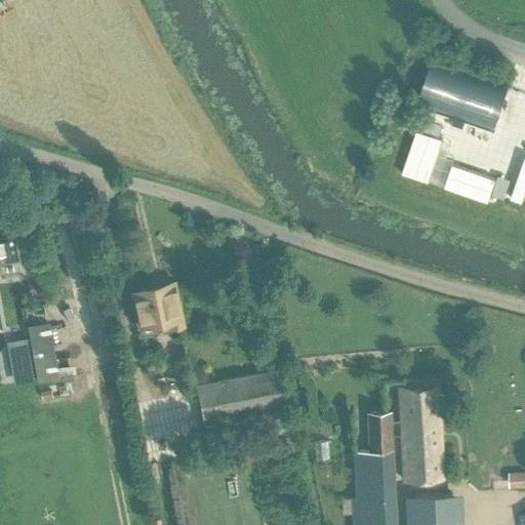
[(416,104),(493,130),(509,88),(432,62),(416,104)]
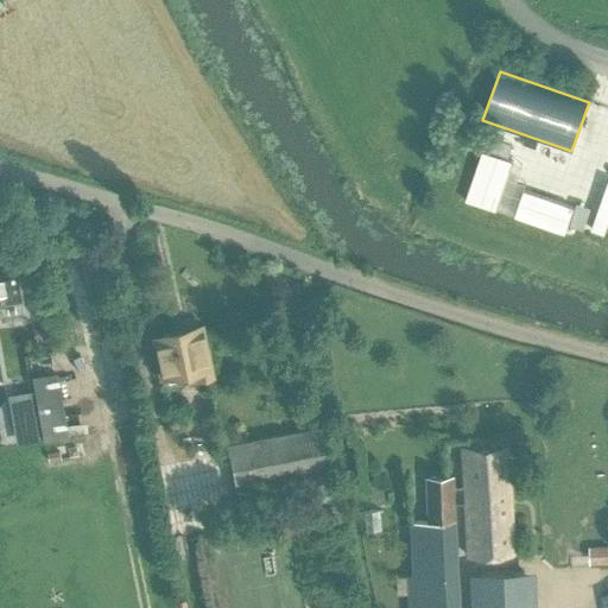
[(477,162),(532,179),(543,145),(489,127),(477,162)]
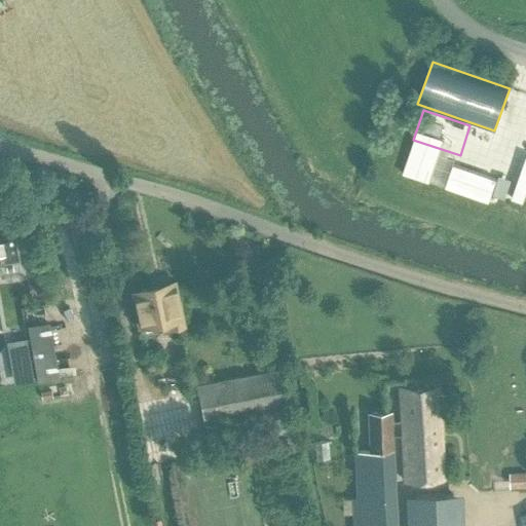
[(525,176),(522,176),(513,212),(525,215),(525,176)]
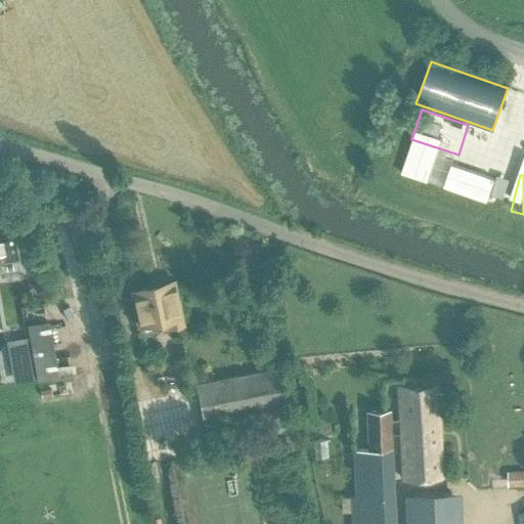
[(0,273),(19,270),(17,255),(11,223),(0,225),(0,273)]
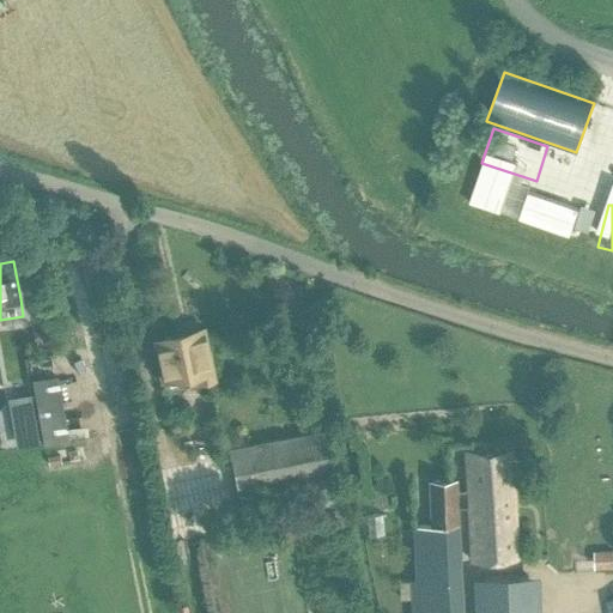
[(201,383),(212,377),(201,329),(153,340),(162,377),(164,387),(180,388),(201,383)]
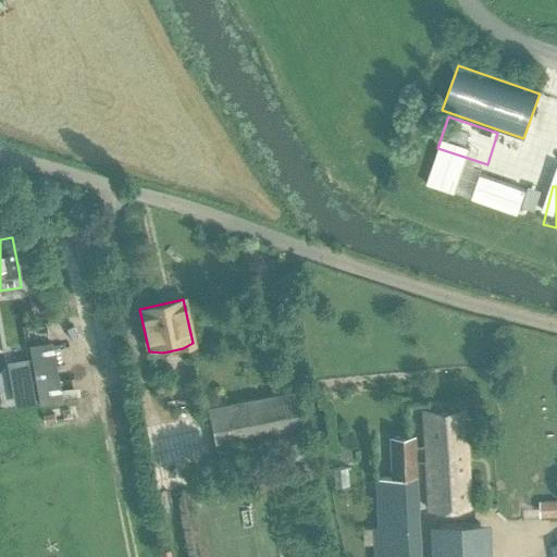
[(39,404),(61,400),(50,342),(29,346),(39,404)]
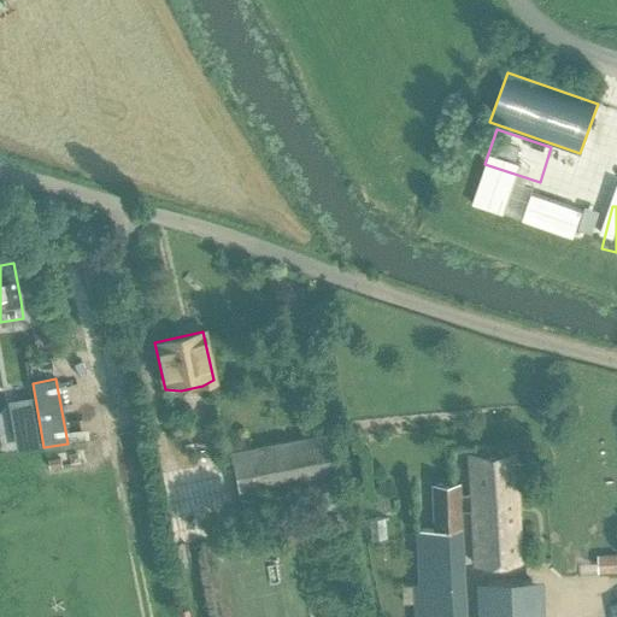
[(74,380),(65,383),(69,394),(77,392),(74,380)]
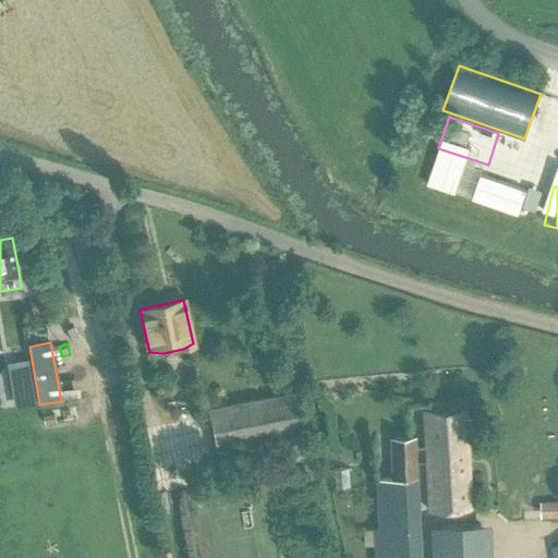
[(215,446),(301,431),(293,391),(208,408),(215,446)]
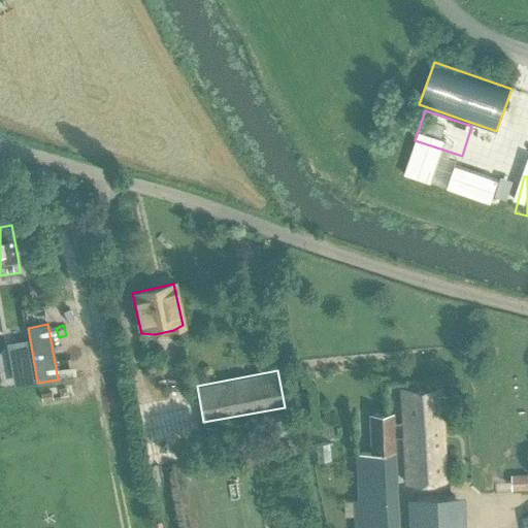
[(401,423),(402,434),(405,481),(446,477),(439,387),(399,390),(401,423)]
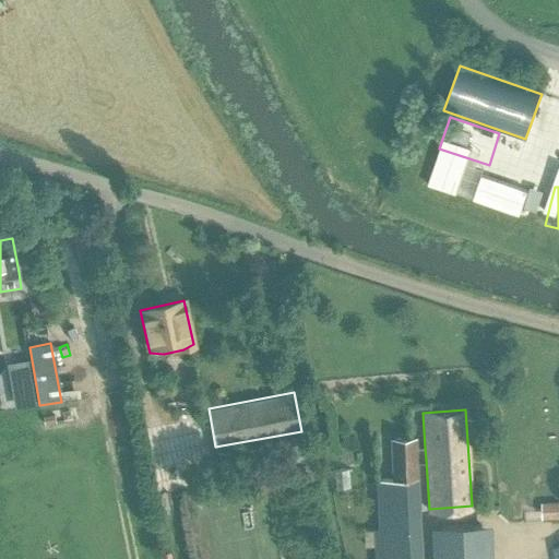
[(379,528),(373,530),(375,558),(421,558),(418,460),(426,460),(425,448),(417,448),(416,437),(391,438),(393,479),(377,479),(377,480),(379,528)]
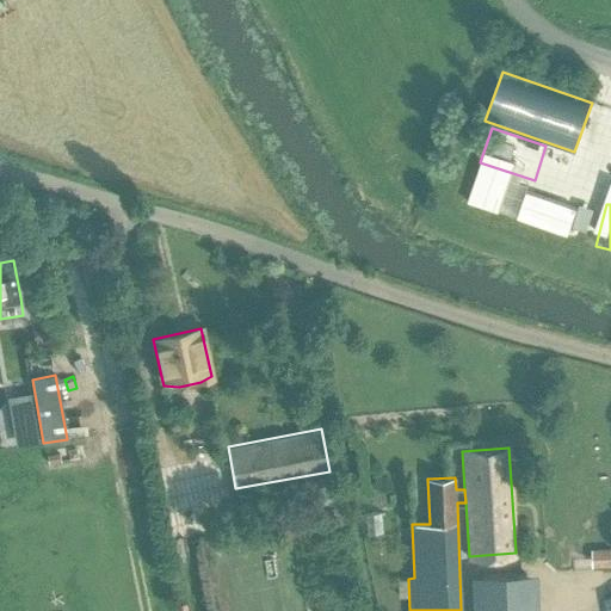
[(610,566),(610,549),(593,550),(593,567),(610,566)]
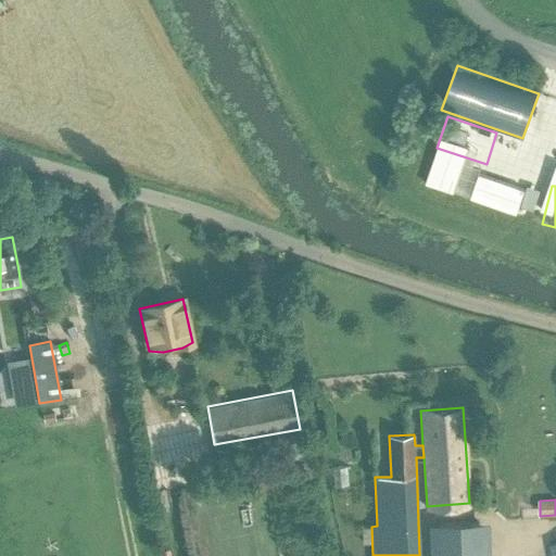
[(433,555),(483,555),(483,521),(433,523),(433,555)]
